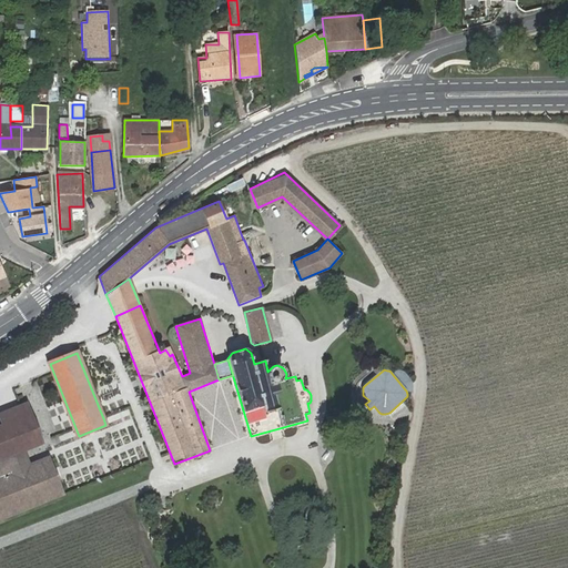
[(0,523),(61,496),(48,459),(30,466),(23,450),(41,443),(27,403),(0,413),(0,523)]
